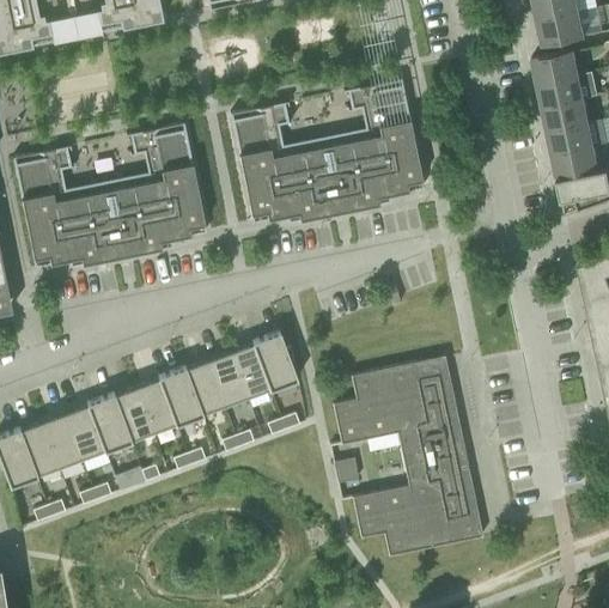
[(165,23),(159,0),(0,0),(0,55),(35,49),(32,40),(49,37),(46,17),(41,18),(36,0),(104,0),(107,5),(102,5),(105,25),(122,22),(123,31),(165,23)]
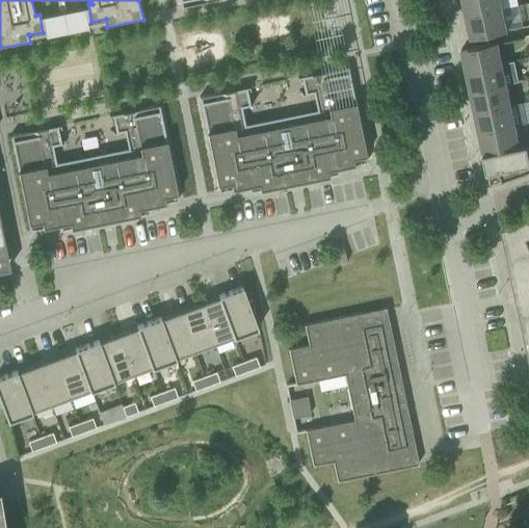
[(181,0),(183,11),(233,1),(233,0),(181,0)]
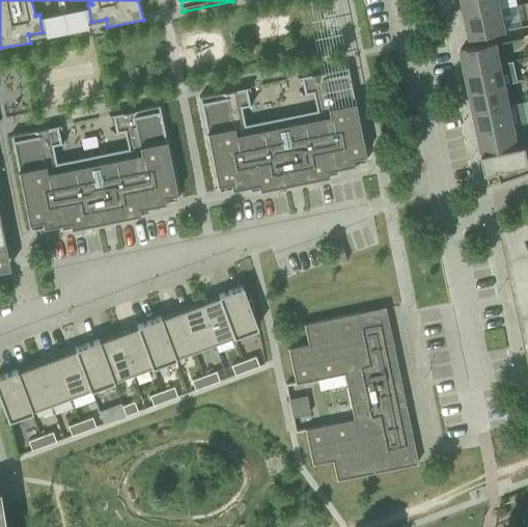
[(465,0),(469,20),(504,12),(501,0),(465,0)]
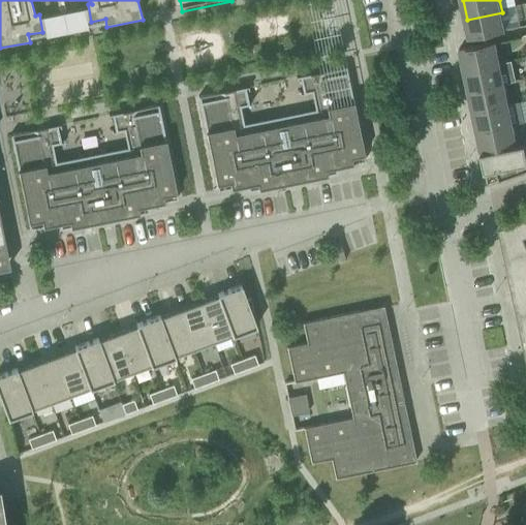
[(502,12),(467,20),(469,29),(468,29),(471,41),(507,34),(502,12)]
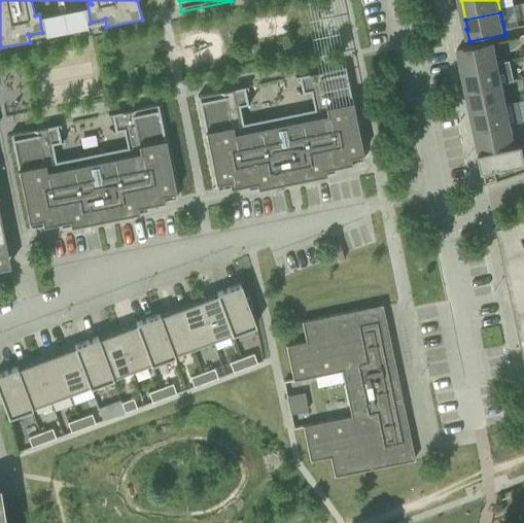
[(465,74),(500,66),(495,45),(459,53),(462,66),(463,66),(465,74)]
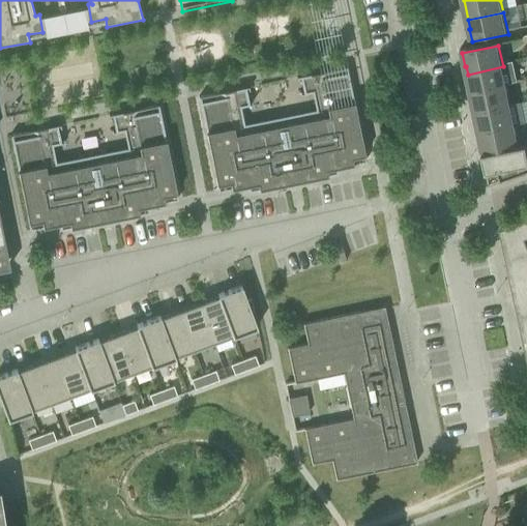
[(468,75),(472,95),(507,87),(503,66),(468,75)]
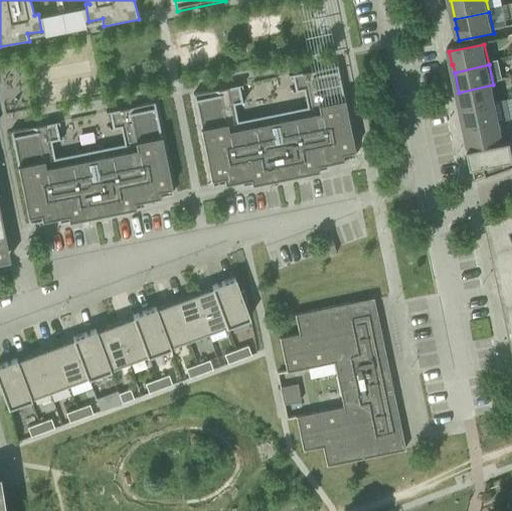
[(243,88),(195,98),(214,191),(249,184),(250,188),(323,173),(322,169),(358,162),(339,68),(291,78),(294,95),(305,93),(310,118),(240,132),(235,107),(246,105),(243,88)]
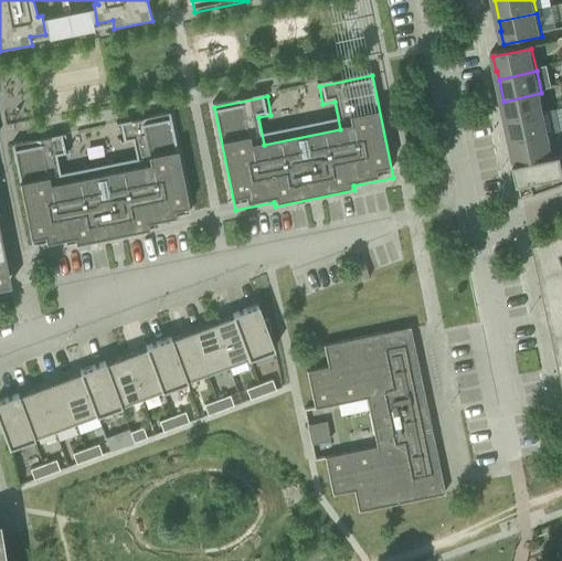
[(504,102),(508,124),(545,115),(541,93),(504,102)]
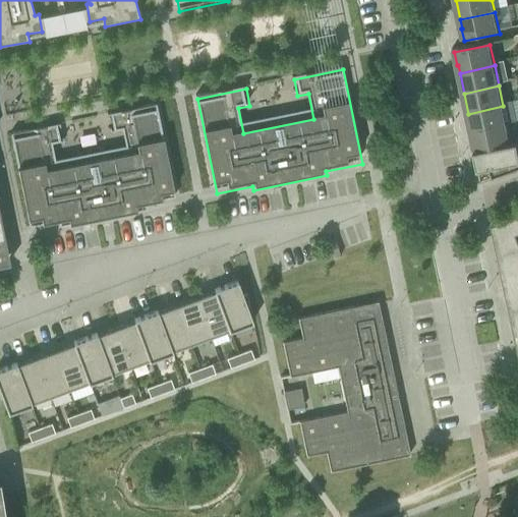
[(468,114),(473,134),(507,126),(503,106),(468,114)]
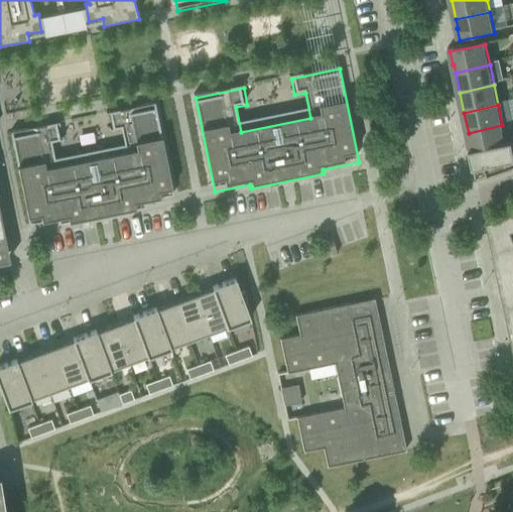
[(12,135),(30,227),(59,221),(60,227),(62,227),(147,210),(146,204),(175,198),(156,106),(108,116),(111,132),(123,130),(128,155),(58,169),(53,144),(63,142),(60,125),(12,135)]
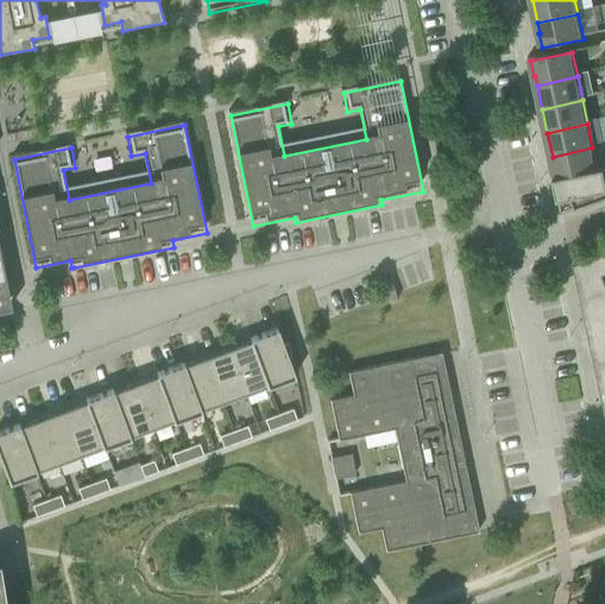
[(553,157),(558,181),(598,171),(597,170),(592,148),(553,157)]
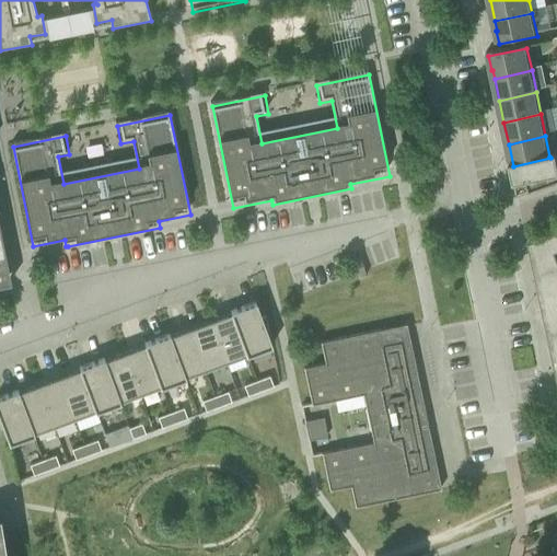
[(550,158),(513,166),(514,174),(513,174),(519,198),(556,184),(556,155),(549,157),(550,158)]
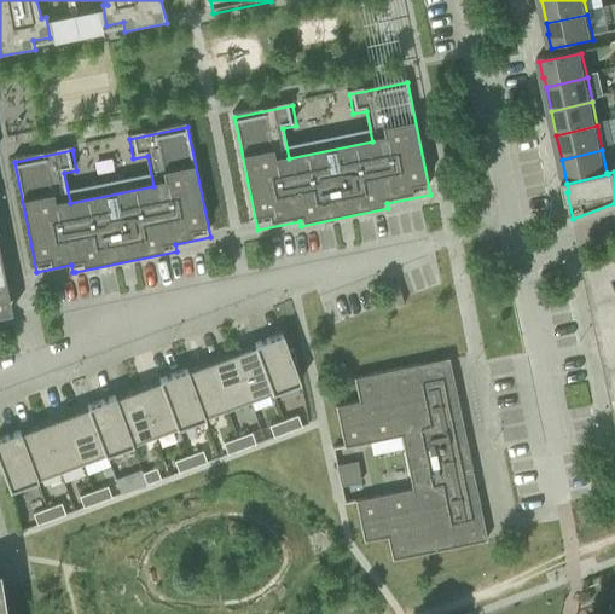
[(0,319),(13,317),(0,252),(0,319)]
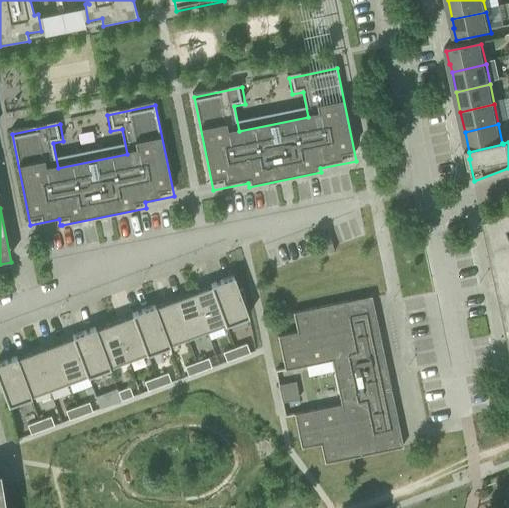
[(489,247),(490,255),(508,247),(508,217),(486,227),(484,227),(485,230),(492,246),(489,247)]
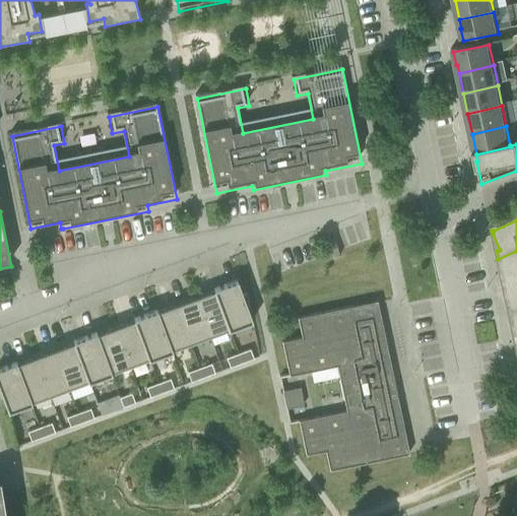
[(504,284),(504,286),(516,281),(516,251),(498,259),(500,266),(502,266),(508,283),(504,284)]
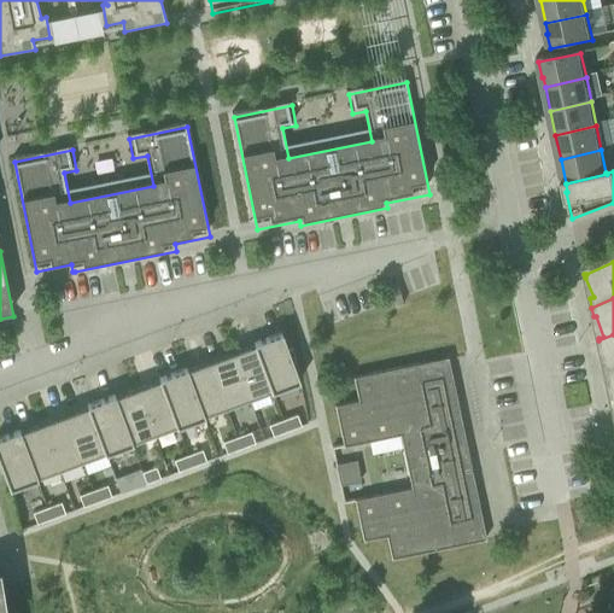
[(603,365),(606,374),(613,371),(613,334),(598,340),(598,343),(600,343),(607,363),(603,365)]
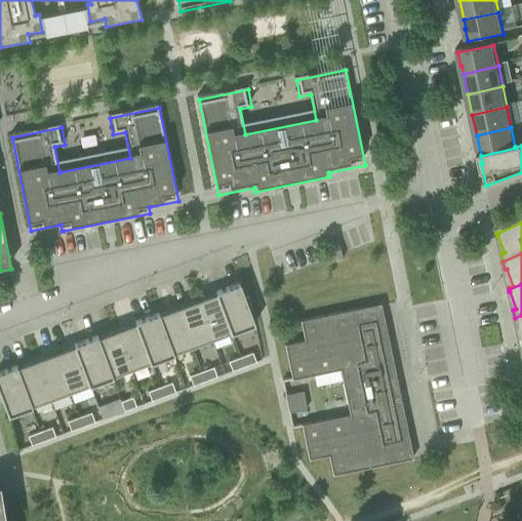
[(256,328),(251,313),(253,312),(250,301),(247,302),(241,287),(217,295),(218,297),(218,296),(233,335),(232,335),(233,336),(256,328)]
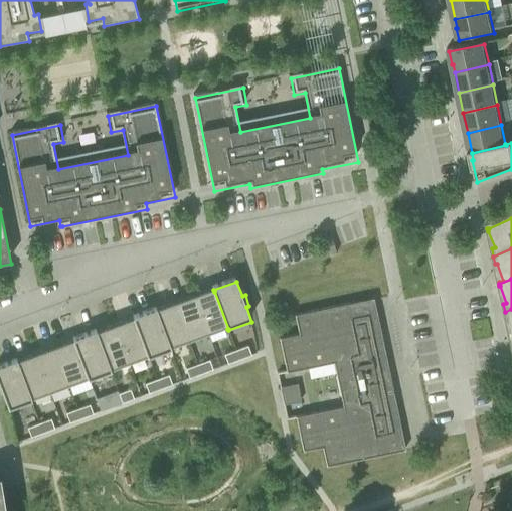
[(214,291),(214,292),(196,298),(210,336),(227,329),(228,329),(214,291)]
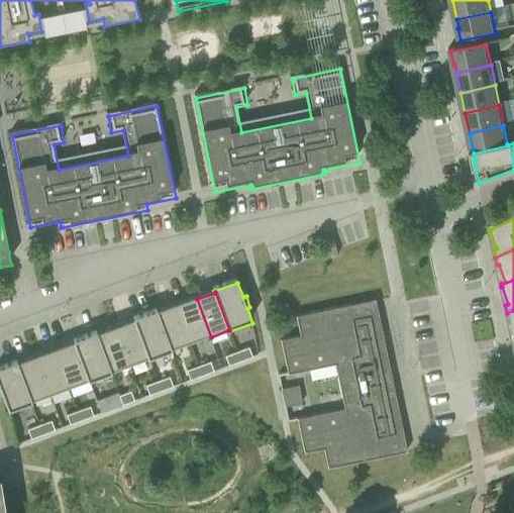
[(211,337),(197,299),(178,306),(192,344),(211,337)]
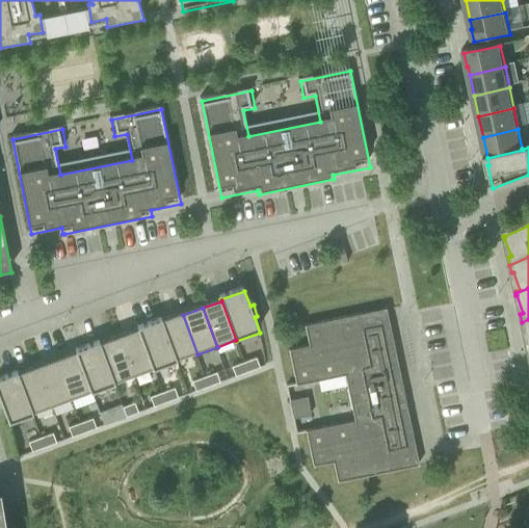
[(197,354),(183,315),(163,322),(178,362),(197,354)]
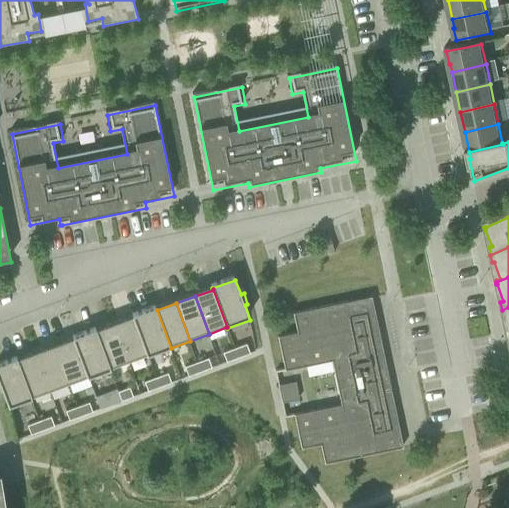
[(399,425),(378,325),(375,326),(370,304),(350,308),(350,304),(295,316),(299,335),(279,339),(286,373),(333,363),(342,407),(296,418),(303,451),(322,447),(326,467),(381,455),(380,452),(400,448),(396,425),(399,425)]
